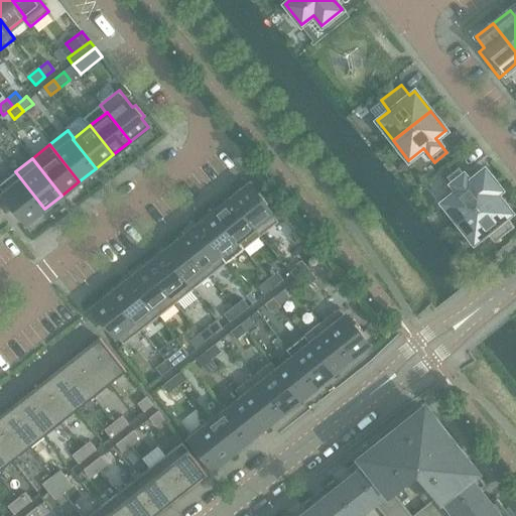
[(459,223),(500,189),(485,169),(470,181),(459,167),(446,177),(458,190),(442,203),(459,223)]
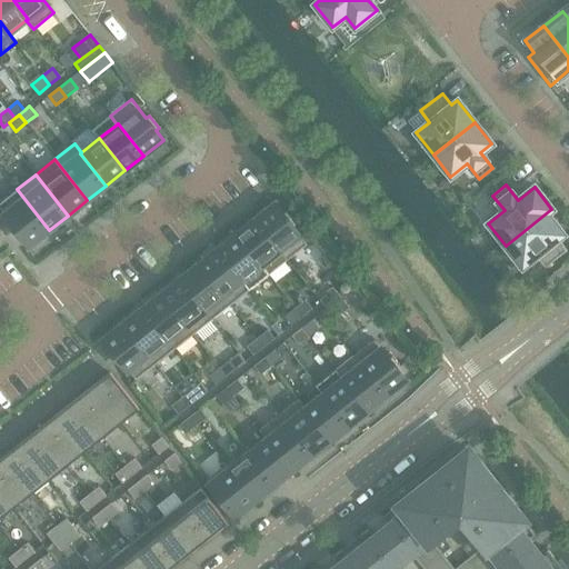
[(49,230),(17,189),(0,202),(0,208),(12,223),(9,227),(19,239),(22,236),(30,246),(49,230)]
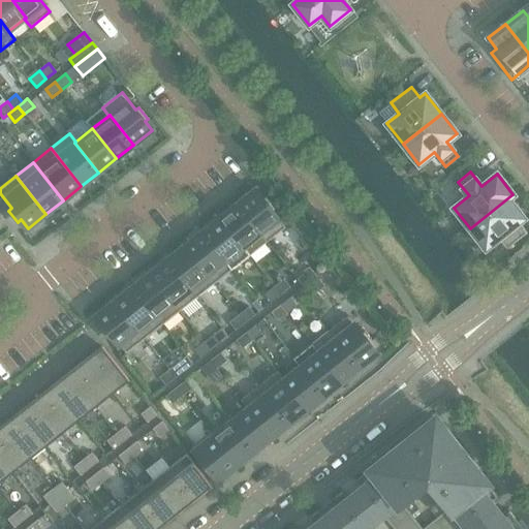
[(285,227),(272,210),(275,208),(266,195),(262,198),(255,189),(237,204),(260,234),(259,235),(267,243),(285,227)]
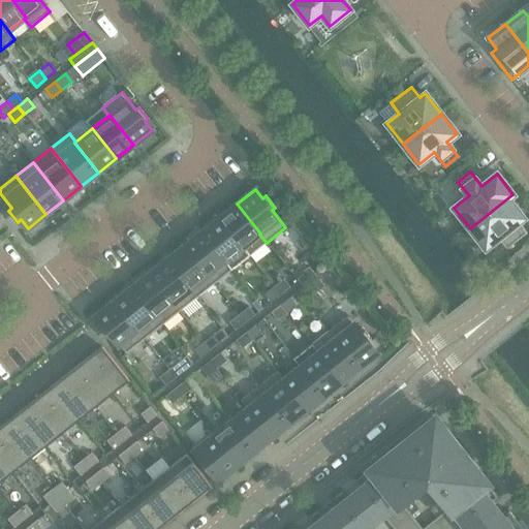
[(519,222),(524,218),(508,198),(514,194),(512,194),(470,228),(486,248),(498,239),(506,249),(527,232),(519,222)]
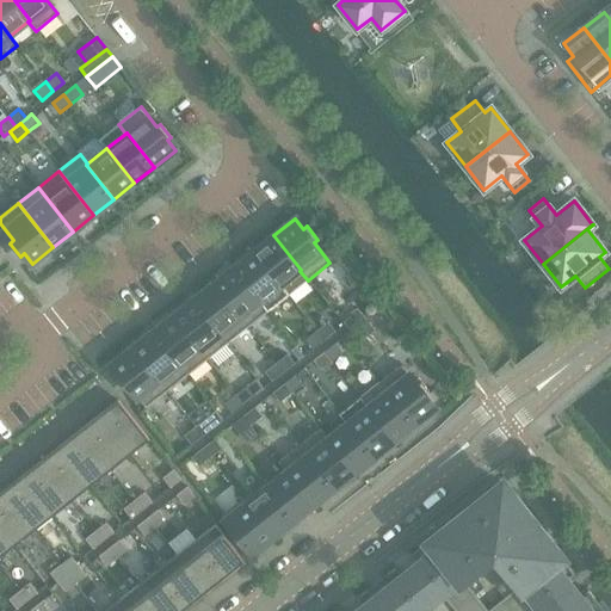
[(301,270),(273,235),(253,251),(281,285),(282,285),(300,271),(301,270)]
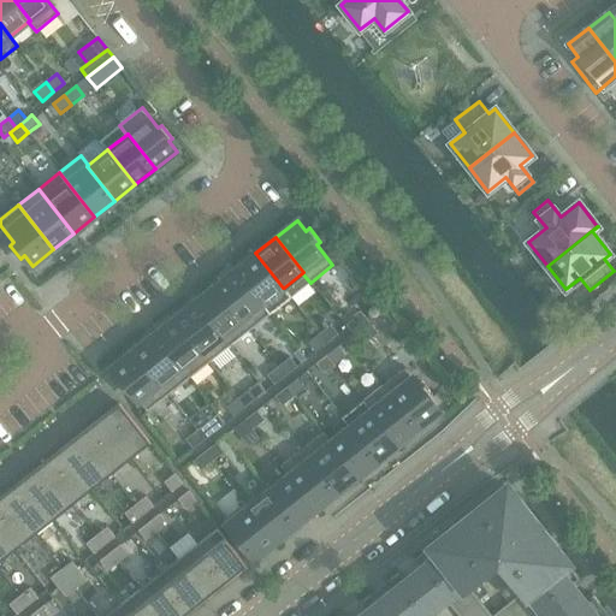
[(283,288),(255,253),(235,270),(271,314),(291,297),(284,288),(283,288)]
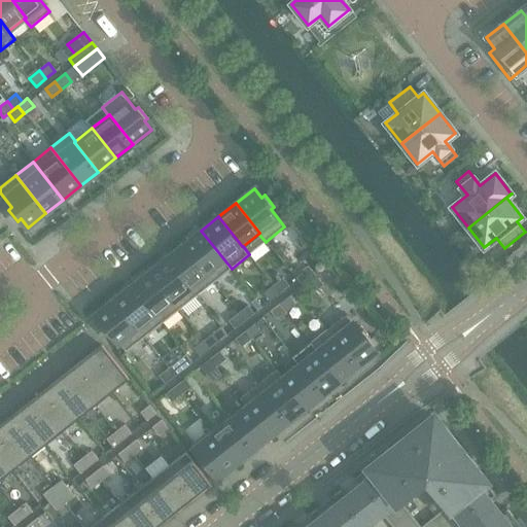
[(232,269),(201,231),(183,244),(214,282),(232,269)]
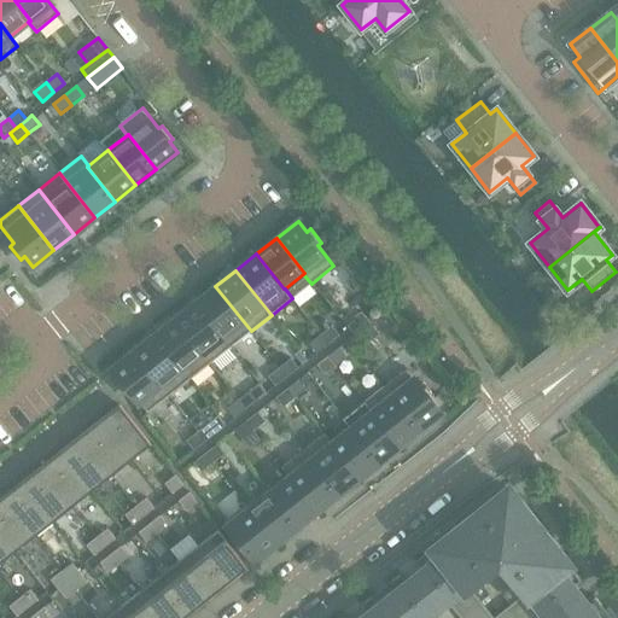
[(251,331),(215,286),(196,303),(231,347),(251,331)]
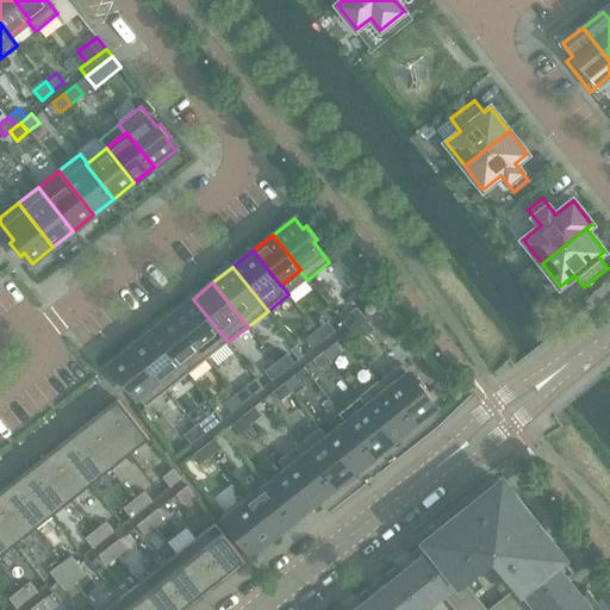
[(228,342),(193,299),(173,315),(207,359),(228,342)]
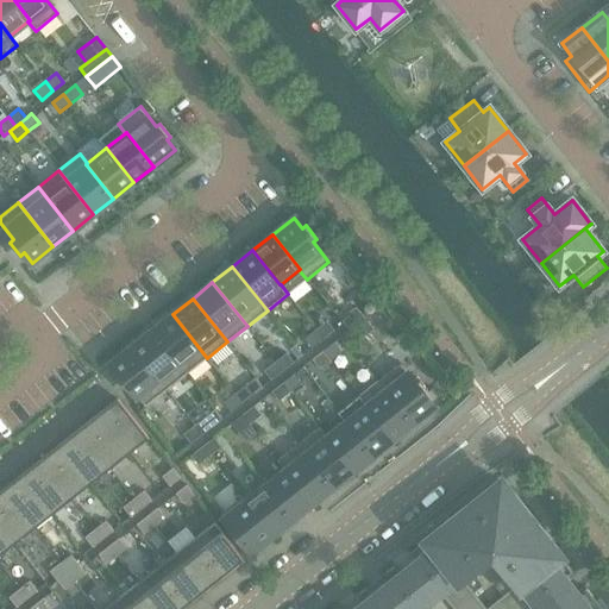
[(374,330),(356,307),(346,314),(364,337),(374,330)]
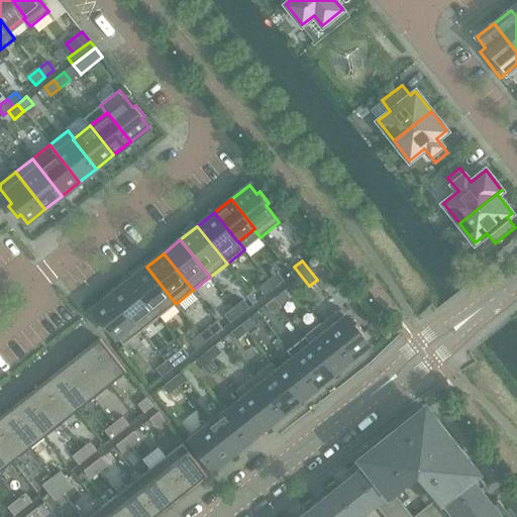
[(176,304),(146,267),(129,280),(159,317),(176,304)]
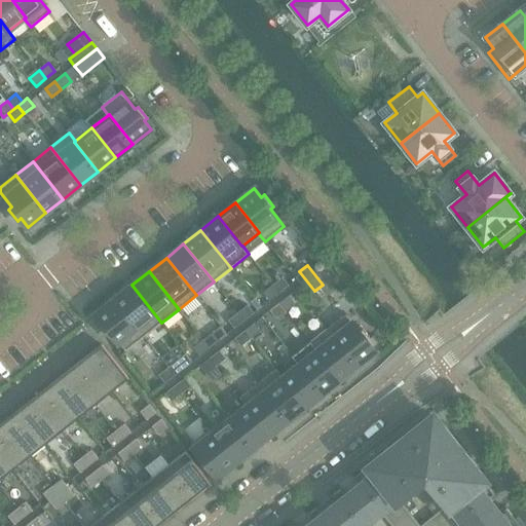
[(269,301),(289,286),(283,277),(263,293),(269,301)]
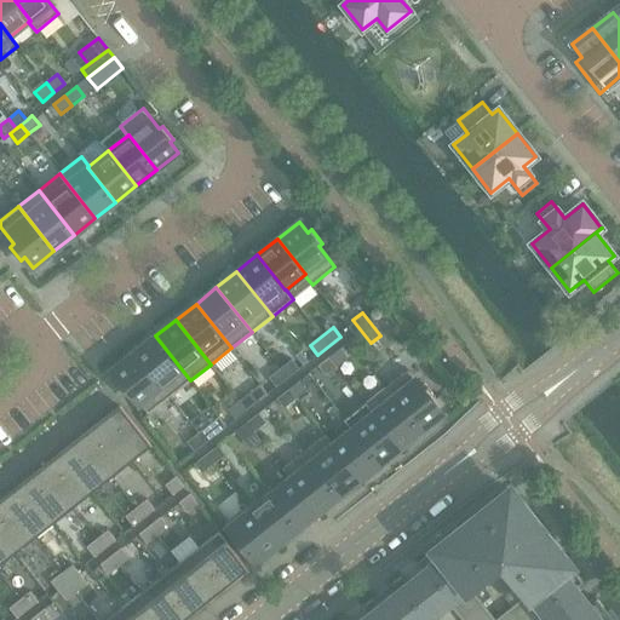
[(190,380),(155,336),(135,352),(170,397),(190,380)]
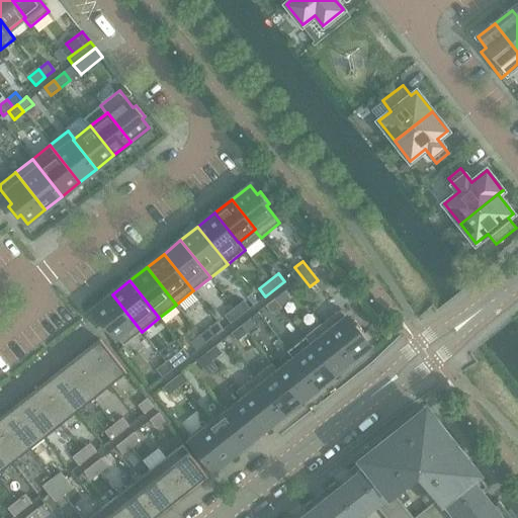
[(290,298),(284,291),(275,298),(281,307),(290,298)]
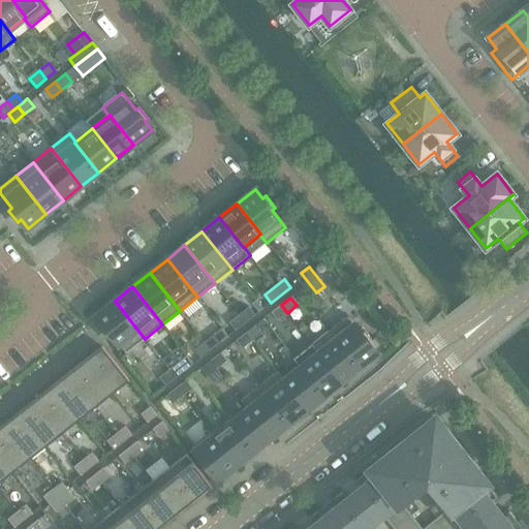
[(257,300),(252,304),(258,312),(263,308),(257,300)]
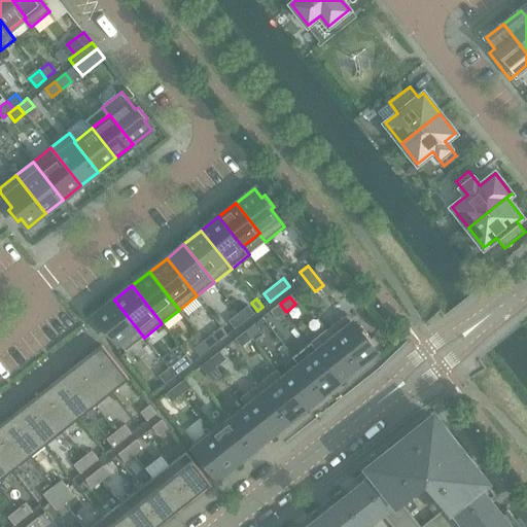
[(144,338),(114,300),(96,314),(103,323),(100,325),(109,337),(112,335),(126,352),(144,338)]
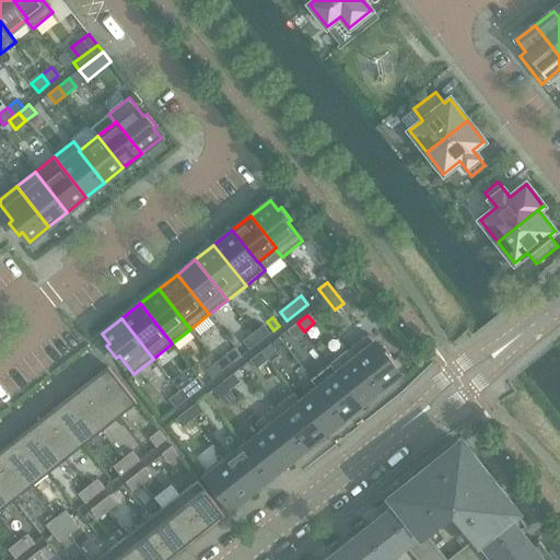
[(304,331),(298,323),(287,330),(294,339),(304,331)]
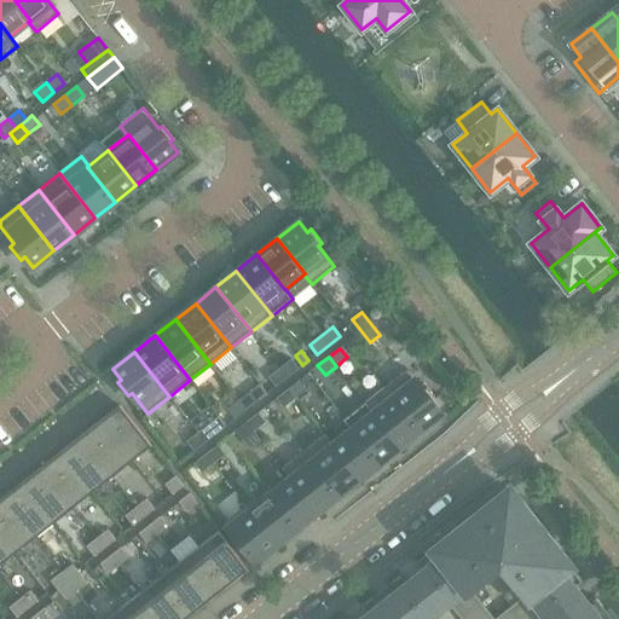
[(299,369),(291,359),(279,368),(288,377),(299,369)]
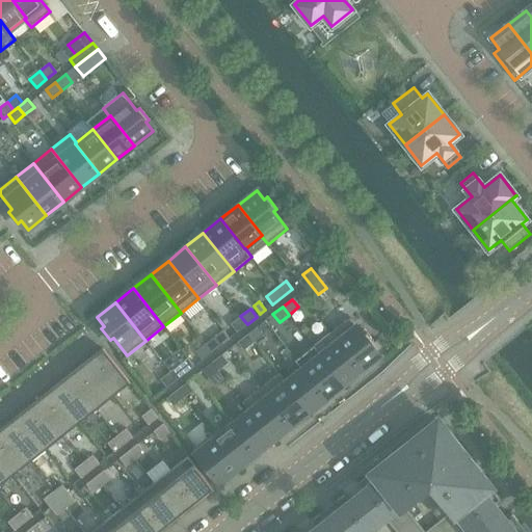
[(247,324),(240,316),(231,324),(237,331),(247,324)]
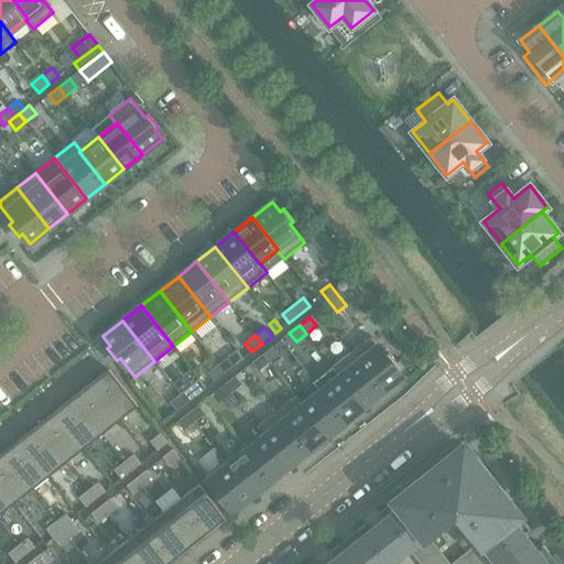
[(398,365),(389,353),(386,355),(370,336),(351,351),(383,392),(402,377),(394,367),(398,365)]
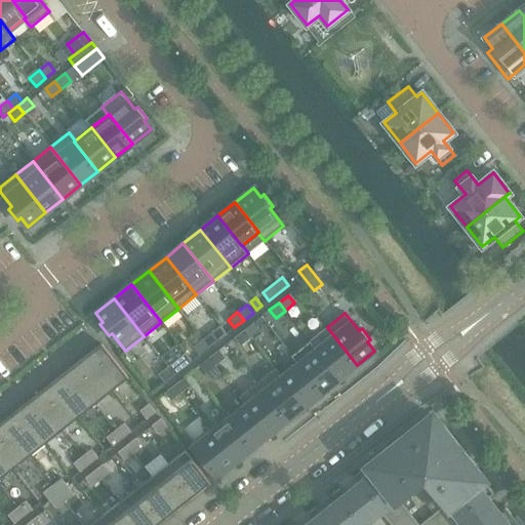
[(259,330),(253,322),(244,330),(250,338),(259,330)]
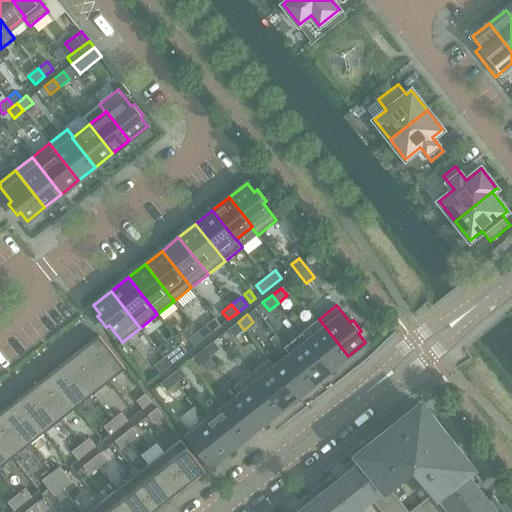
[(348,356),(319,319),(302,332),(331,369),(348,356)]
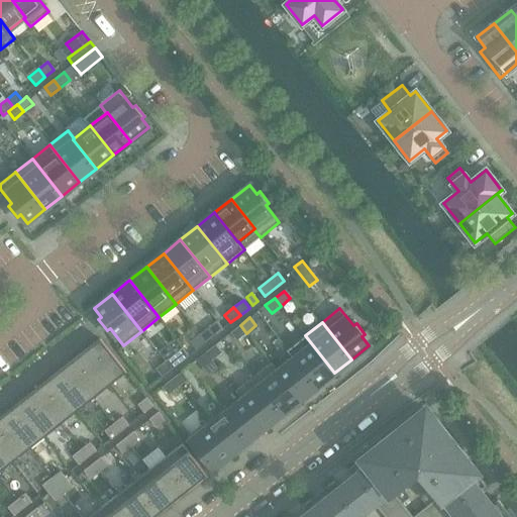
[(246,333),(240,325),(230,332),(237,340),(246,333)]
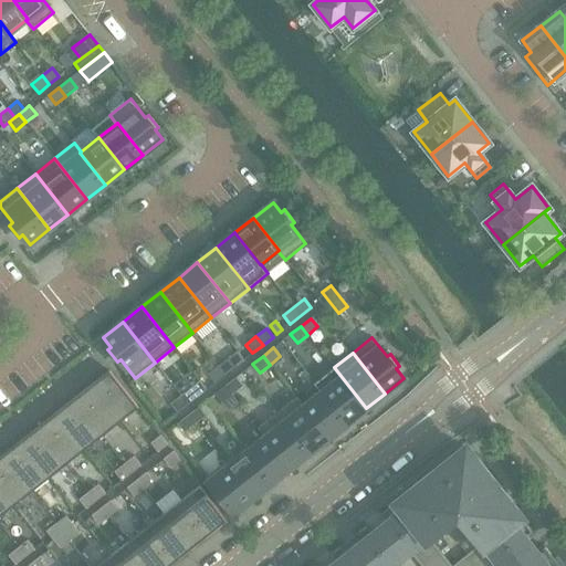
[(236,366),(229,358),(219,366),(226,375),(236,366)]
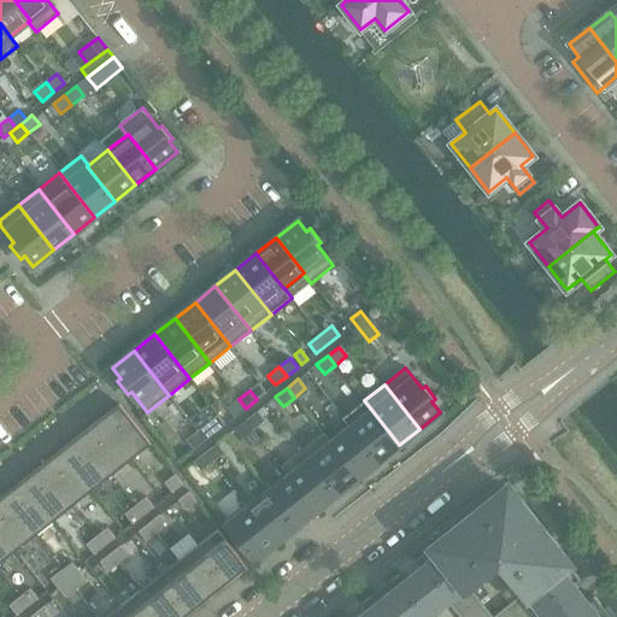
[(246,409),(239,399),(227,407),(234,417),(246,409)]
